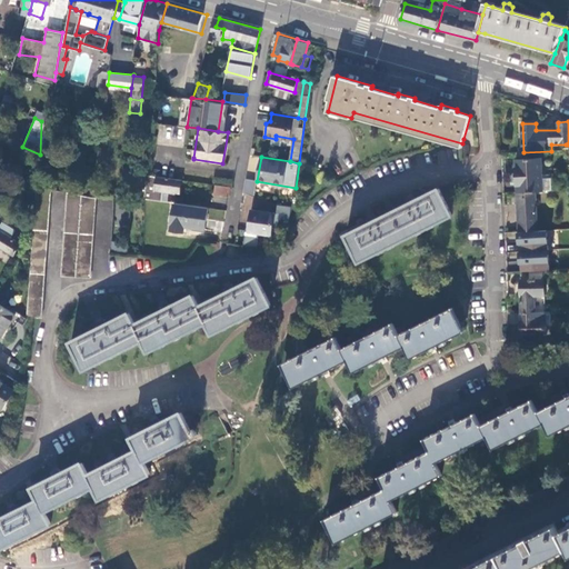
[(517,160),(518,192),(537,191),(545,191),(545,190),(557,190),(556,178),(543,178),(542,158),(517,160)]
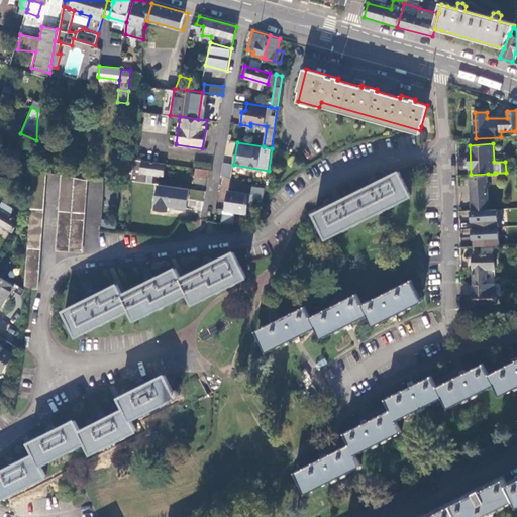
[(165,163),(134,158),(131,179),(147,182),(149,173),(153,173),(164,175),(165,163)]
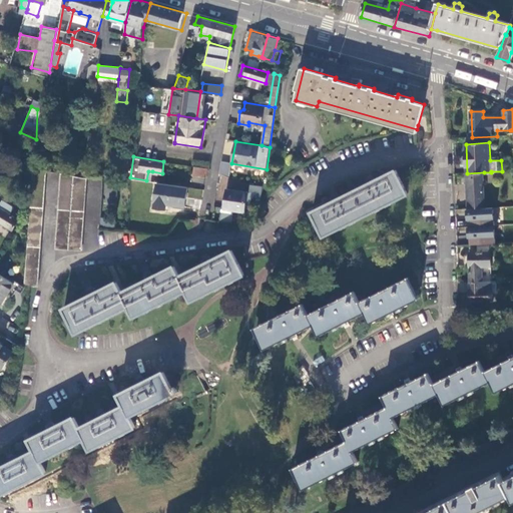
[(221,161),(219,173),(229,175),(231,163),(221,161)]
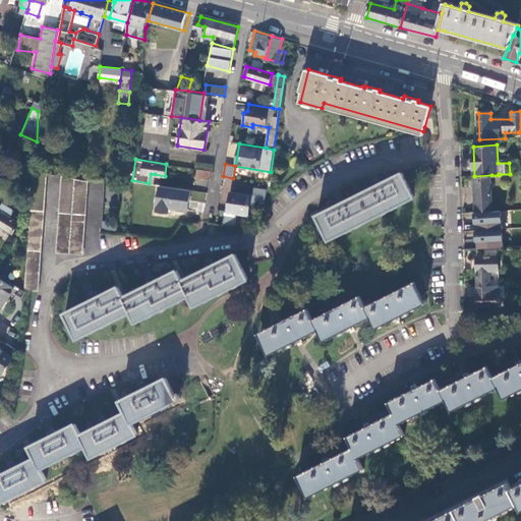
[(24,289),(27,290),(39,290),(47,173),(42,171),(35,166),(24,289)]
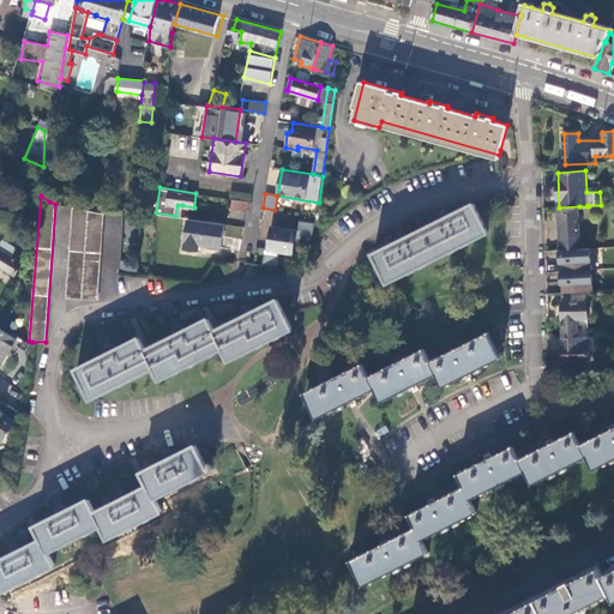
[(230,209),(247,211),(250,202),(232,199),(230,209)]
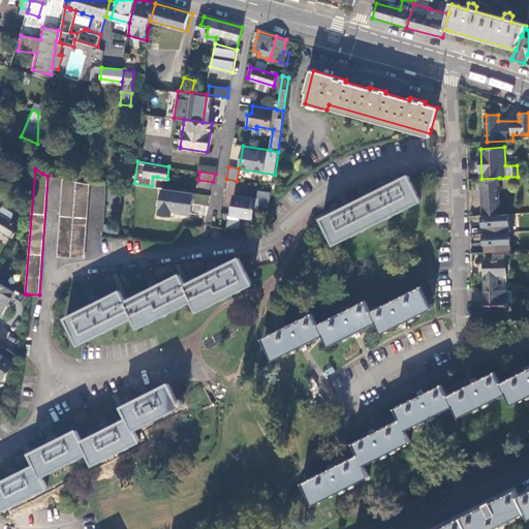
[(322,220),(335,243),(421,199),(408,176),(322,220)]
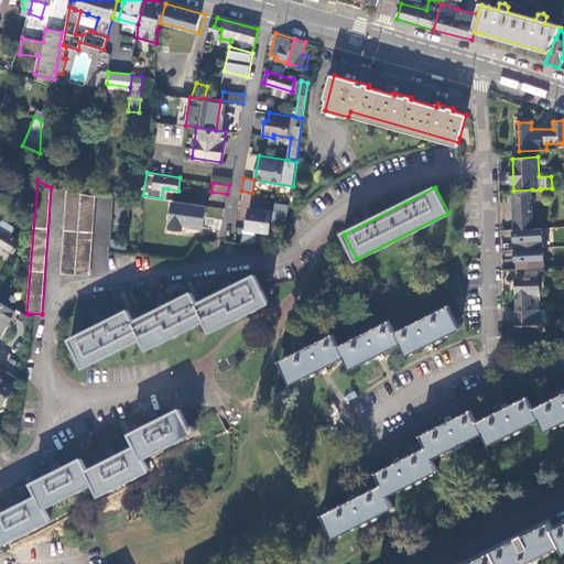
[(532,190),(513,191),(516,229),(533,228),(532,190)]
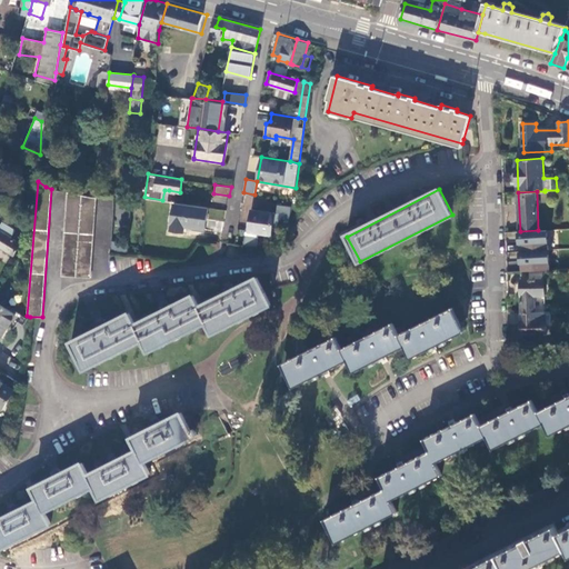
[(97,197),(68,192),(61,276),(90,278),(97,197)]
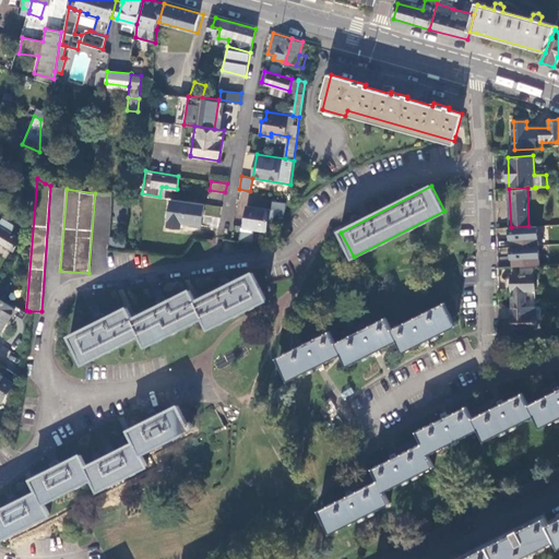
[(201,225),(204,204),(171,198),(166,224),(179,227),(180,222),(201,225)]
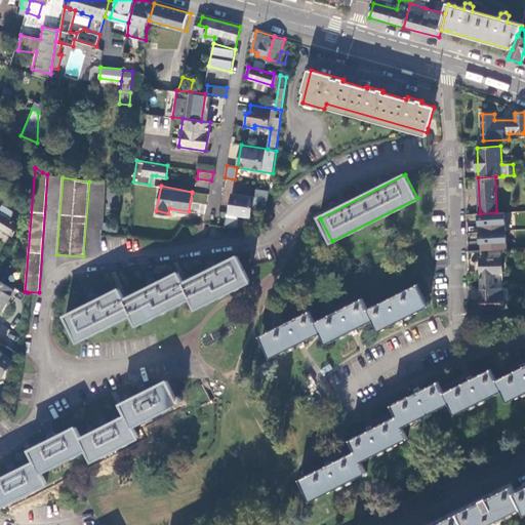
[(253,196),(233,193),(230,213),(227,213),(225,227),(236,228),(238,214),(255,217),(258,195),(268,197),(269,191),(254,189),(253,196)]
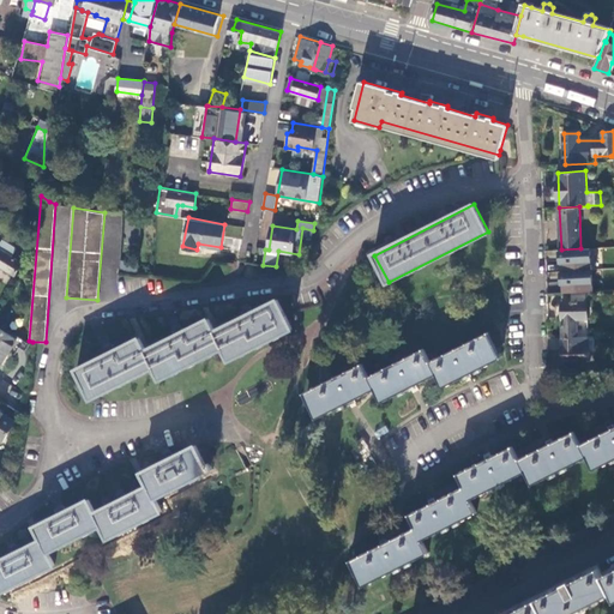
[(16,250),(1,240),(0,242),(0,268),(14,276),(23,264),(12,257),(16,250)]
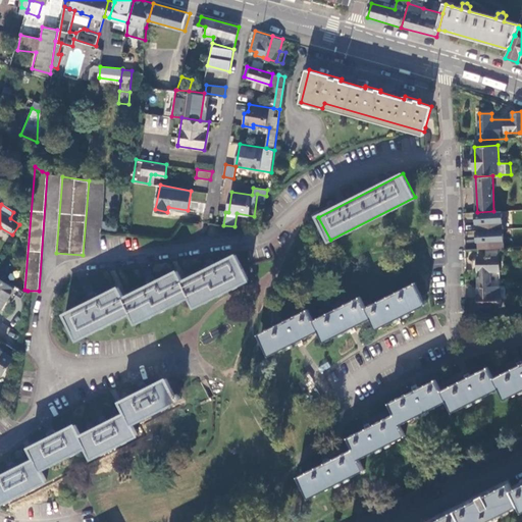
[(65,313),(79,338),(132,312),(137,322),(190,296),(196,307),(249,279),(237,254),(184,280),(177,270),(123,297),(118,286),(65,313)]
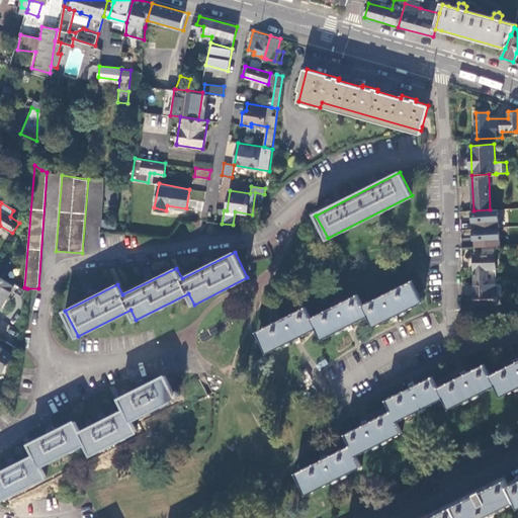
[(475,285),(488,284),(488,270),(496,270),(496,254),(475,254),(475,285)]
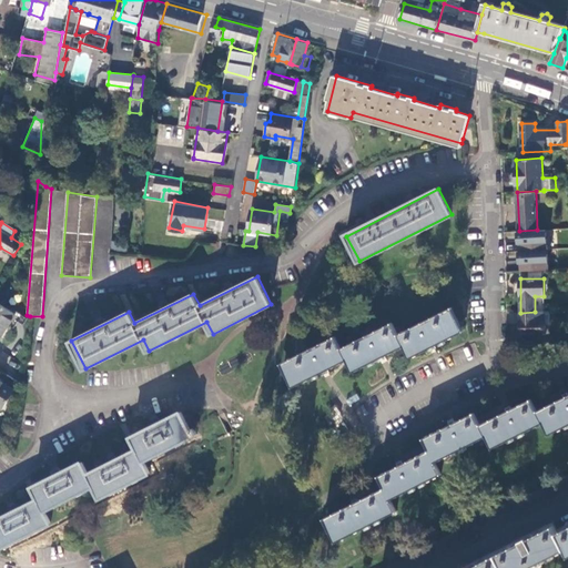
[(0,304),(0,338),(16,314),(0,304)]
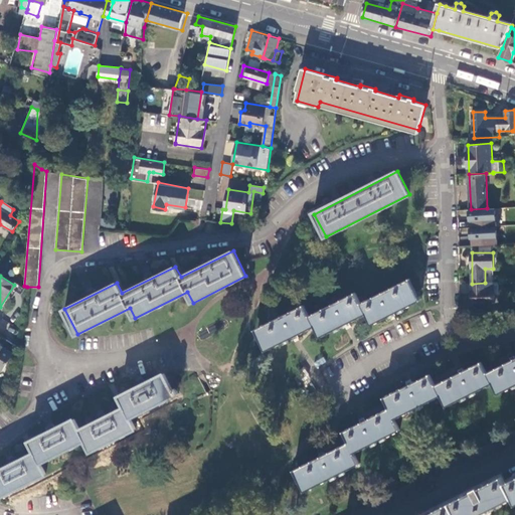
[(259,329),(270,350),(295,337),(315,327),(321,337),(346,324),(366,314),(372,326),(396,314),(419,302),(408,280),(361,304),(356,294),(311,317),(305,305),(259,329)]
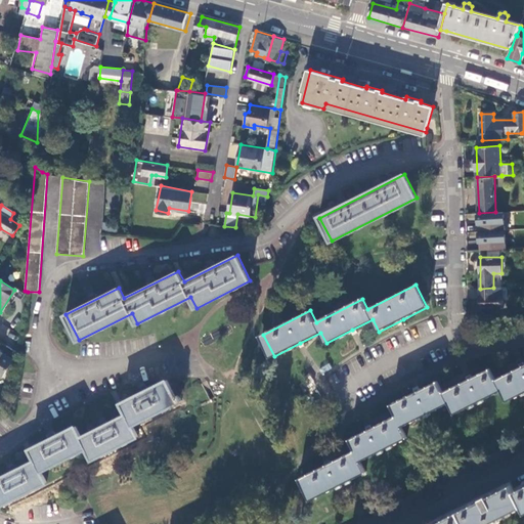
[(505,301),(504,288),(493,288),(480,289),(481,309),(505,308),(505,301)]
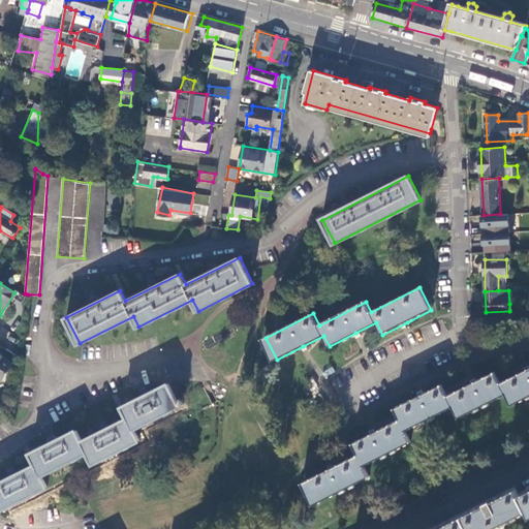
[(4,355),(0,352),(0,378),(3,380),(12,365),(2,359),(4,355)]
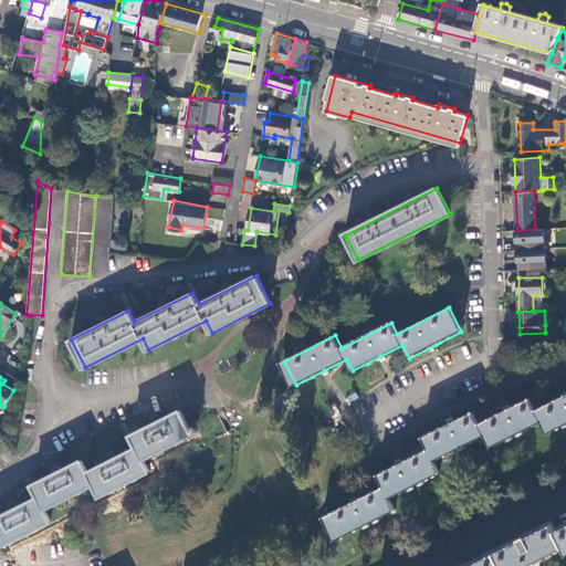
[(326,514),(338,538),(396,510),(390,498),(440,472),(435,460),(484,436),(491,447),(542,421),(547,433),(565,423),(565,394),(536,409),(530,397),(504,410),(480,422),(473,411),(450,422),(422,437),(428,449),(402,461),(378,474),(384,485),(353,501),(326,514)]
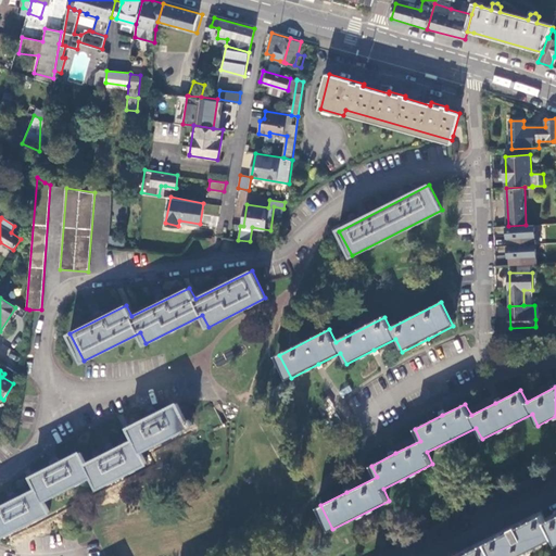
[(0,507),(0,533),(1,536),(51,512),(45,500),(92,476),(99,488),(148,464),(141,452),(193,426),(190,419),(187,421),(177,403),(129,428),(135,440),(87,464),(80,452),(33,477),(38,488),(0,507)]
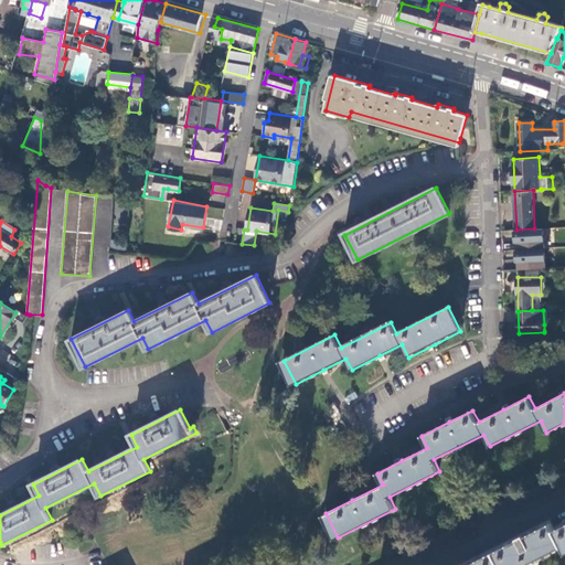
[(519,514),(564,490),(564,471),(511,499),(508,493),(461,516),(465,523),(381,564),(417,564),(472,537),(468,530),(514,507),(519,514)]
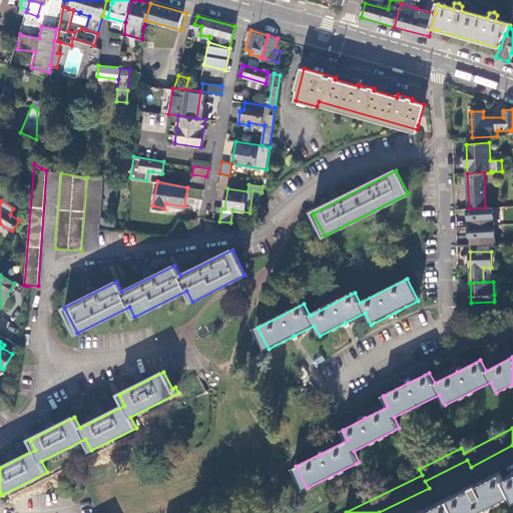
[(476,512),(511,495),(512,498),(512,474),(504,480),(501,473),(420,512),(476,512)]
